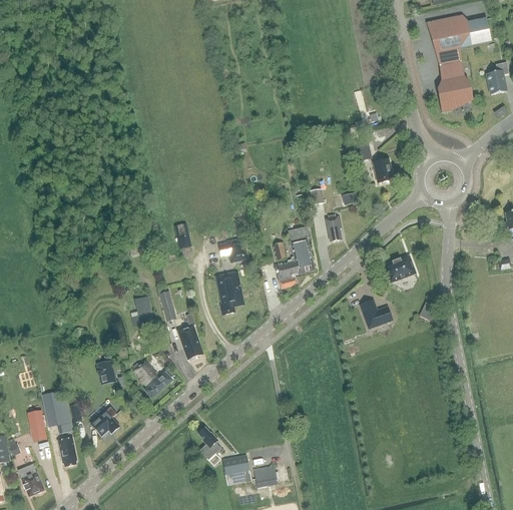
[(444,88),(439,89),(439,87),(438,87),(442,110),(451,108),(449,101),(470,97),(471,98),(468,81),(467,81),(468,83),(465,84),(457,47),(491,40),(486,16),(462,21),(460,14),(427,20),(428,24),(437,52),(440,51),(444,88)]
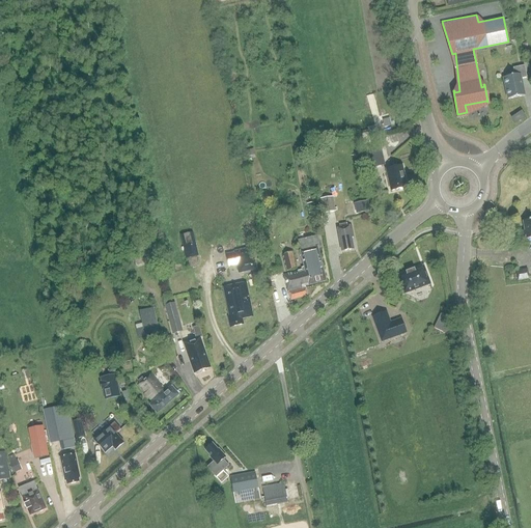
[(503,75),(508,96),(524,93),(521,76),(527,75),(524,62),(512,65),(514,73),(503,75)]
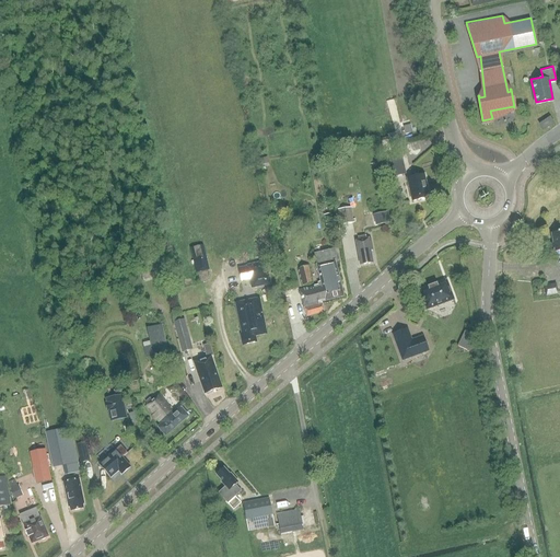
[(543,127),(552,120),(549,115),(539,122),(543,127)]
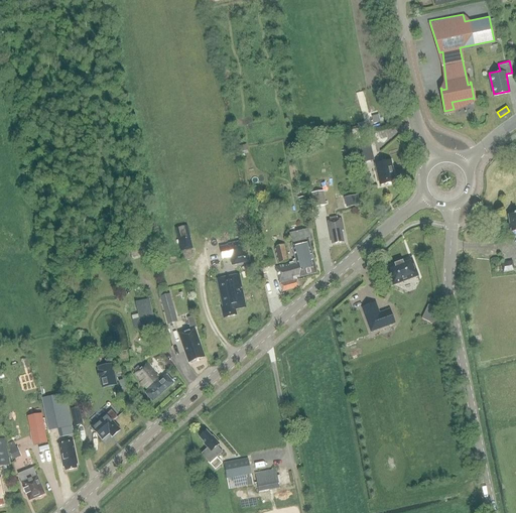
[(358,142),(362,160),(374,158),(370,139),(358,142)]
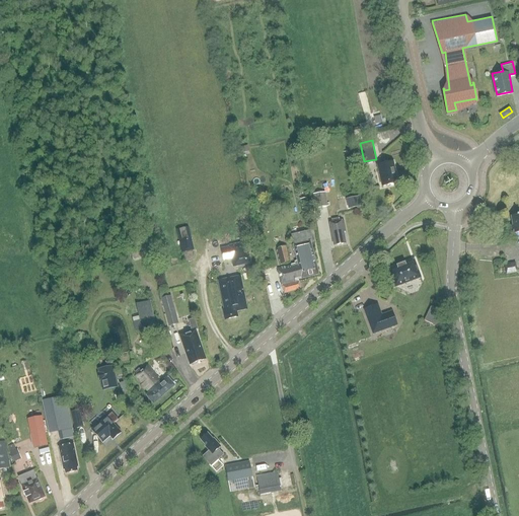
[(239,144),(241,153),(249,151),(247,143),(239,144)]
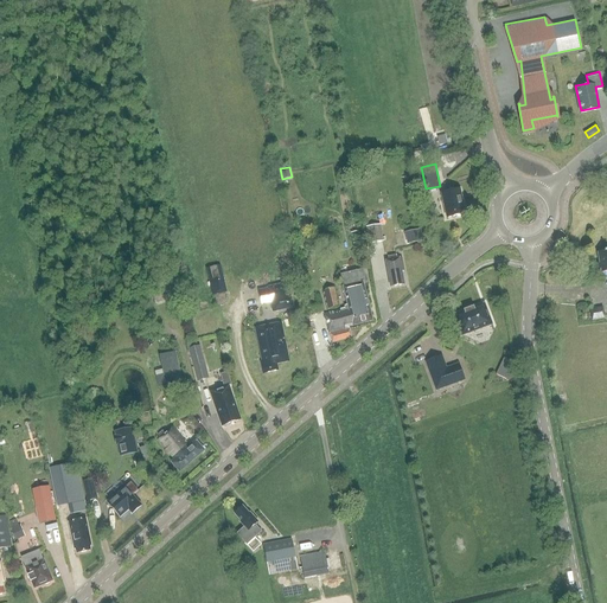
[(446,216),(465,211),(459,186),(440,191),(446,216)]
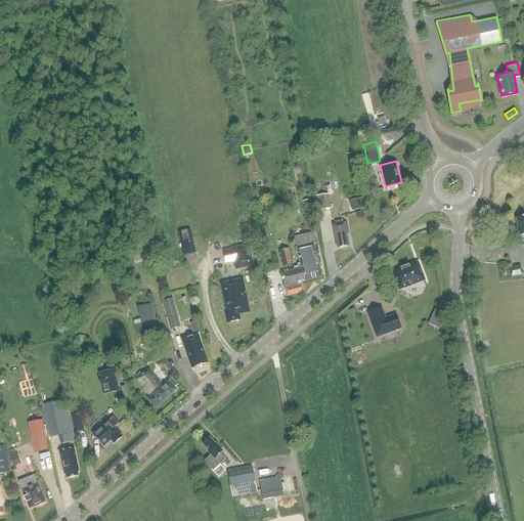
[(317,208),(331,206),(329,191),(315,193),(317,208)]
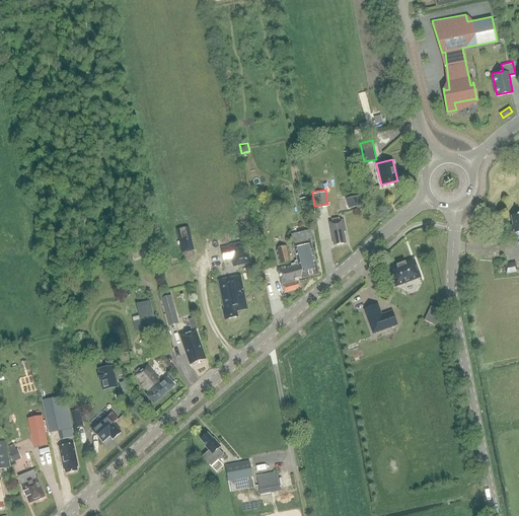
[(512,214),(510,214),(514,231),(518,230),(518,212),(517,211),(512,212),(512,214)]
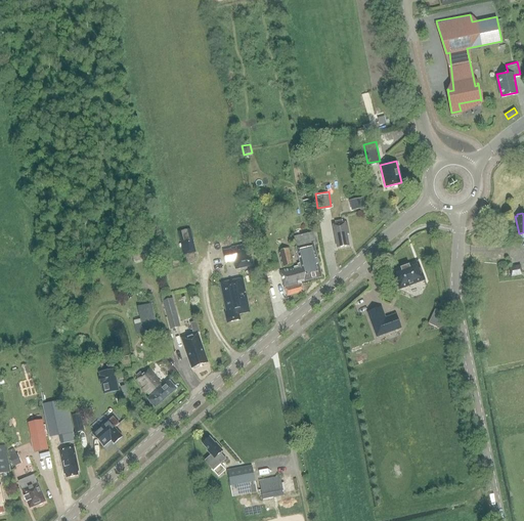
[(337,246),(348,244),(346,232),(348,232),(346,220),(342,221),(342,218),(334,219),(335,222),(333,223),(337,246)]
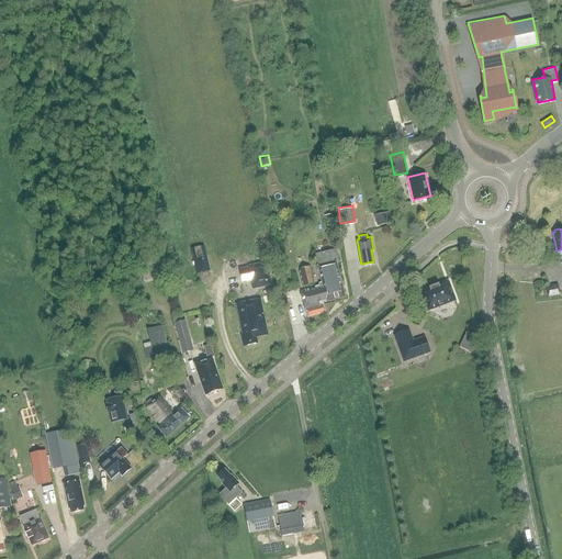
[(190,246),(193,258),(197,271),(210,268),(203,243),(190,246)]
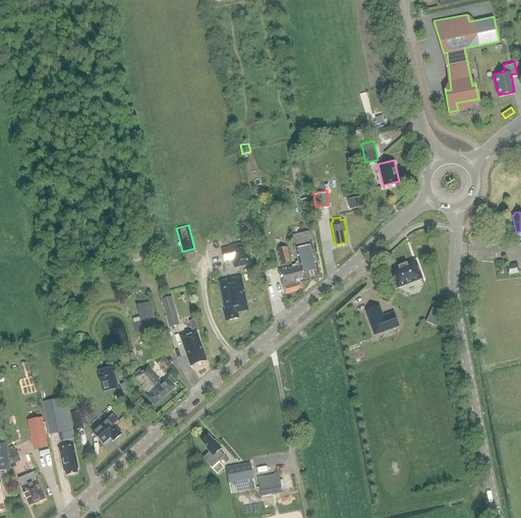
[(312,228),(292,233),(294,243),(293,243),(298,260),(295,261),(295,263),(291,263),(278,267),(285,292),(301,287),(299,278),(320,273),(311,240),(315,239),(312,228)]
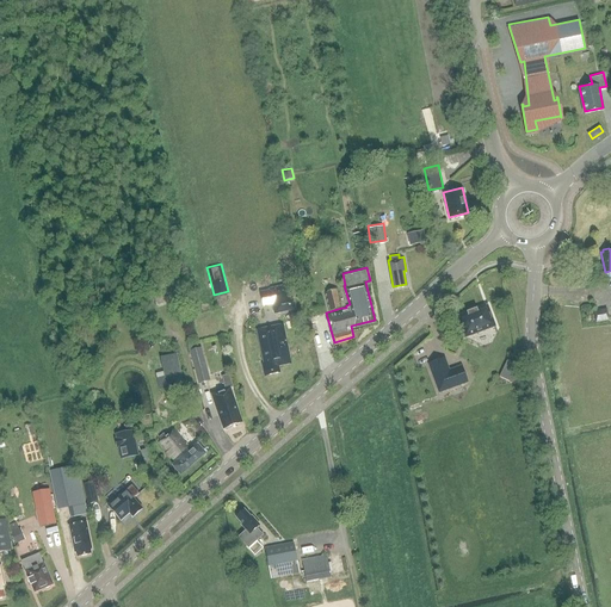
[(269,285),(269,286),(272,303),(273,311),(292,308),(291,304),(294,303),(289,282),(269,285)]
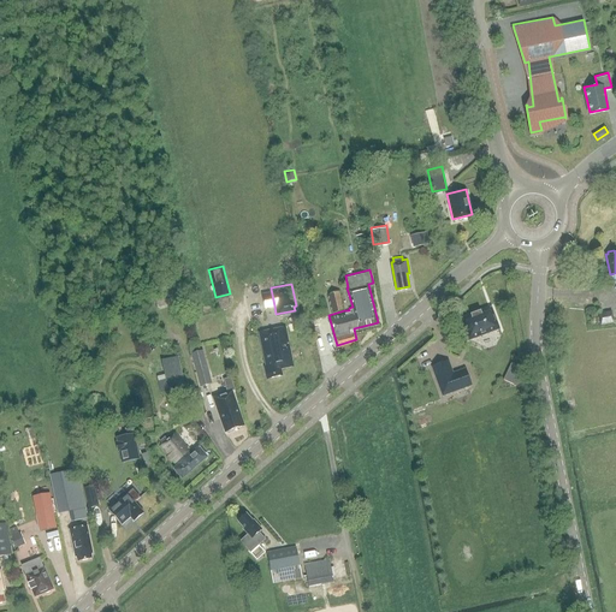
[(274,306),(271,289),(262,291),(266,308),(274,306)]
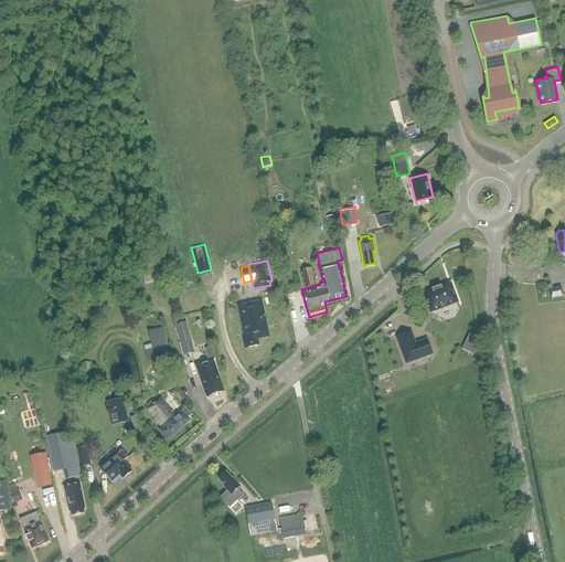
[(301,267),(305,285),(315,283),(311,265),(301,267)]
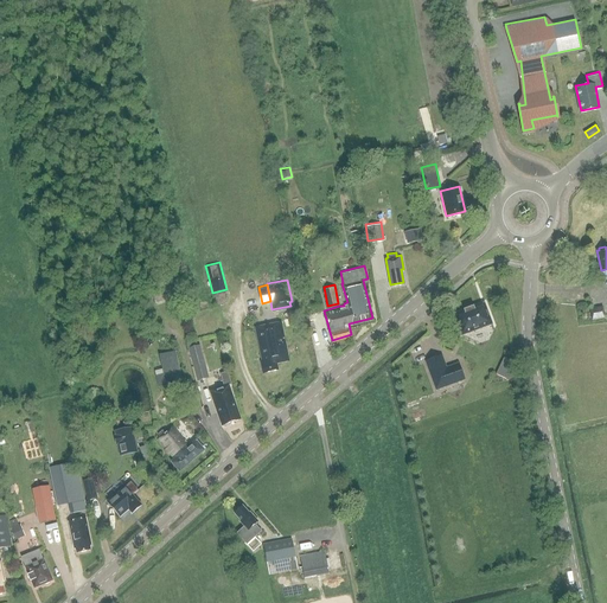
[(461,333),(492,321),(484,300),(454,312),(461,333)]
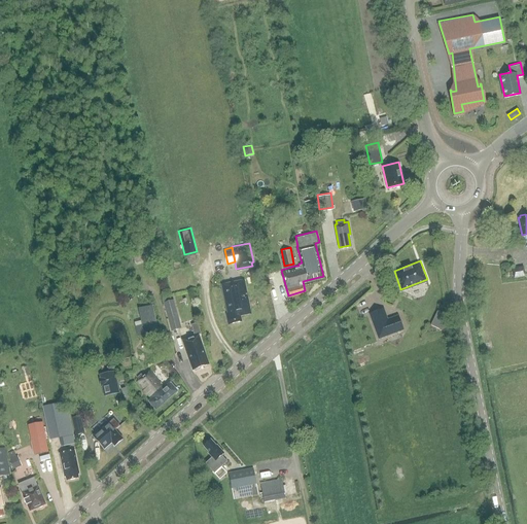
[(524,264),(513,265),(514,274),(525,273),(524,264)]
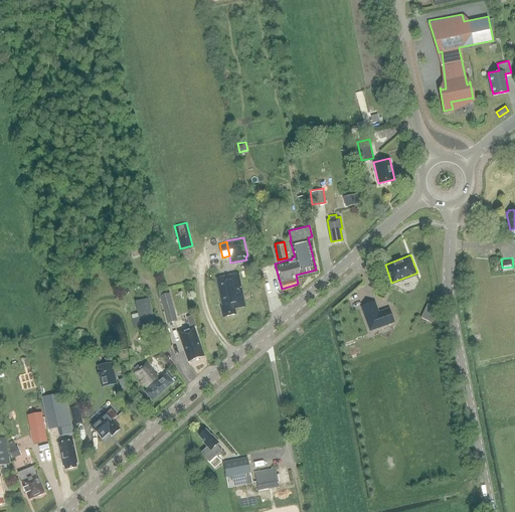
[(220,304),(222,315),(235,312),(234,306),(245,304),(238,272),(216,276),(222,304),(220,304)]
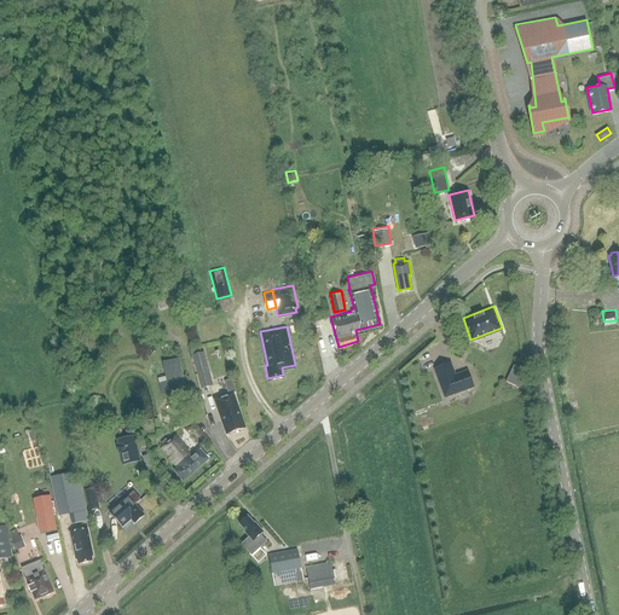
[(208,369),(203,349),(192,353),(197,372),(208,369)]
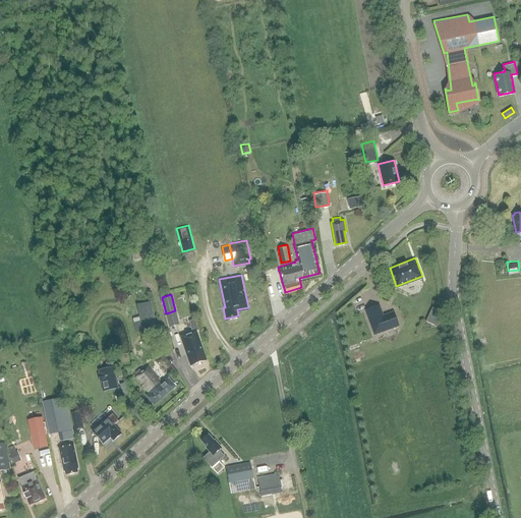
[(152,299),(136,302),(142,329),(158,326),(152,299)]
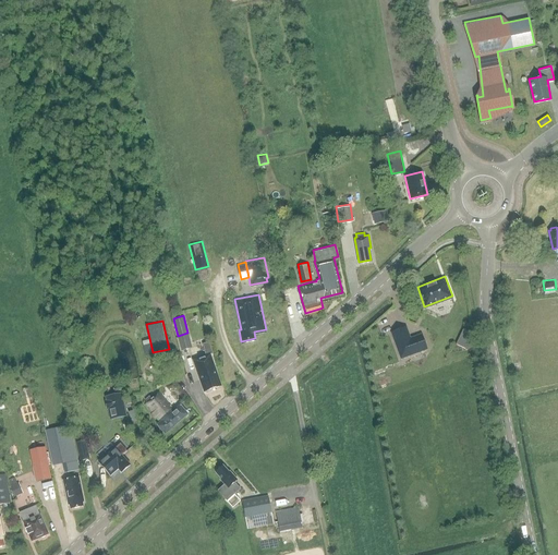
[(405,324),(390,330),(400,357),(427,347),(422,332),(410,336),(405,324)]
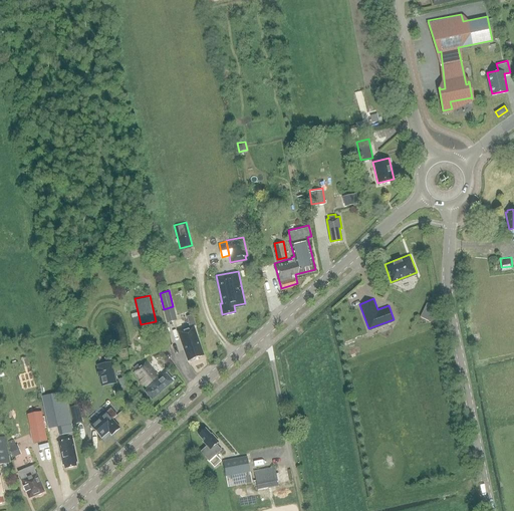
[(204,353),(193,324),(177,330),(188,359),(188,358),(190,360),(194,358),(195,356),(204,353)]
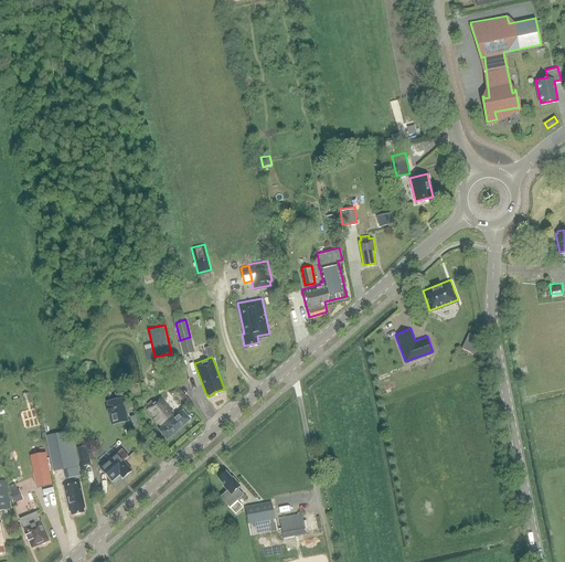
[(121,395),(107,399),(107,403),(106,403),(107,411),(109,411),(112,423),(127,420),(121,395)]
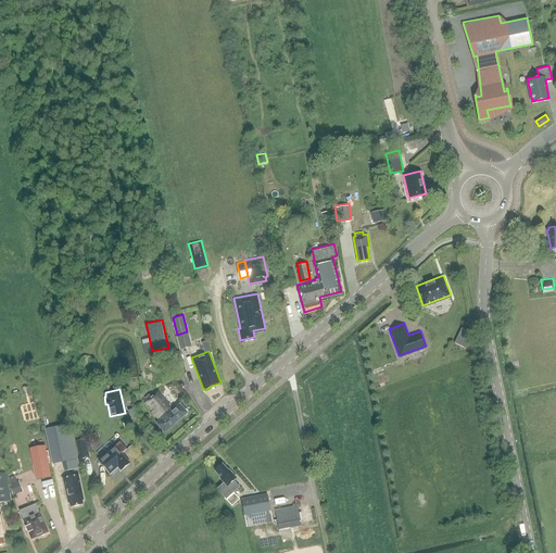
[(159,389),(151,396),(149,392),(143,397),(146,400),(143,402),(155,415),(155,414),(159,418),(155,420),(164,430),(187,411),(178,401),(173,406),(159,389)]
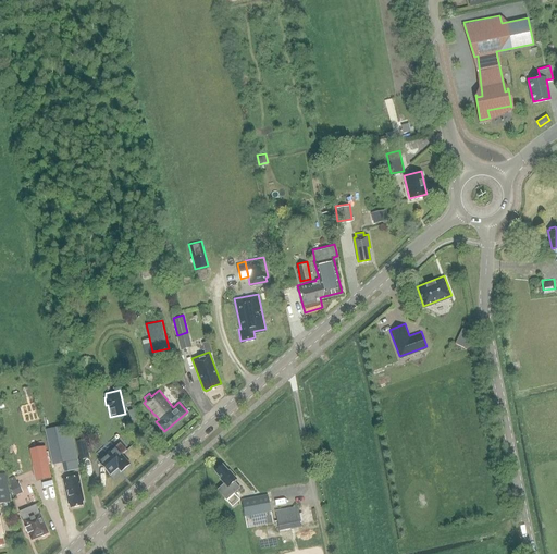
[(71,431),(54,434),(60,460),(76,457),(71,431)]
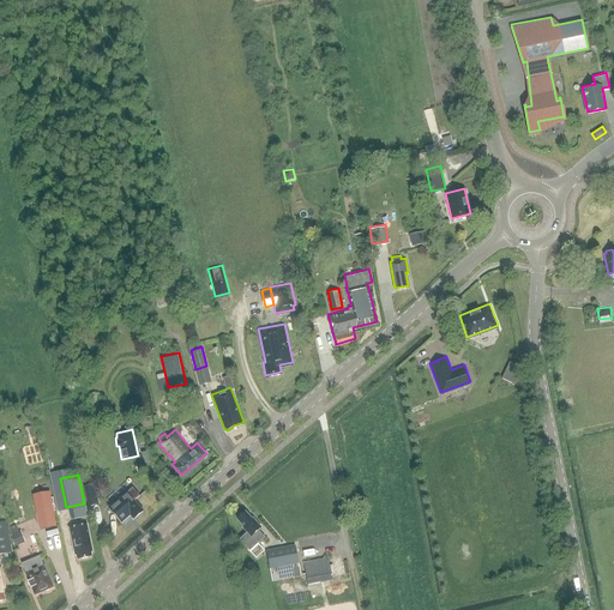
[(132,485),(126,490),(109,506),(121,520),(130,513),(133,517),(142,509),(133,499),(138,493),(132,485)]
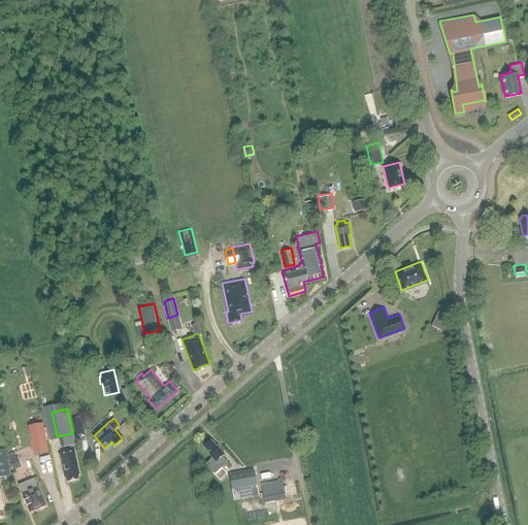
[(33,439),(45,437),(42,421),(30,423),(33,439)]
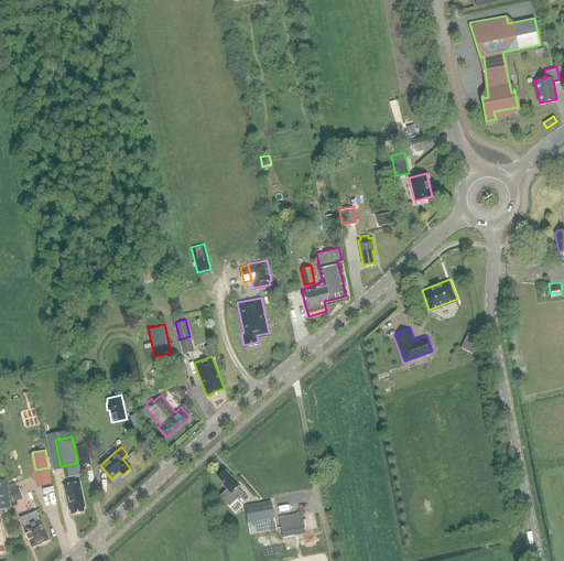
[(219,494),(229,504),(242,492),(237,485),(239,483),(235,477),(234,478),(225,468),(217,475),(224,482),(223,483),(226,487),(219,494)]
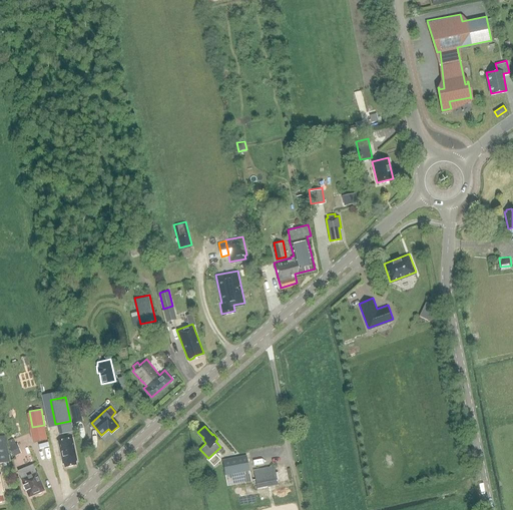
[(6,446),(4,434),(0,434),(0,461),(10,460),(8,446),(6,446)]
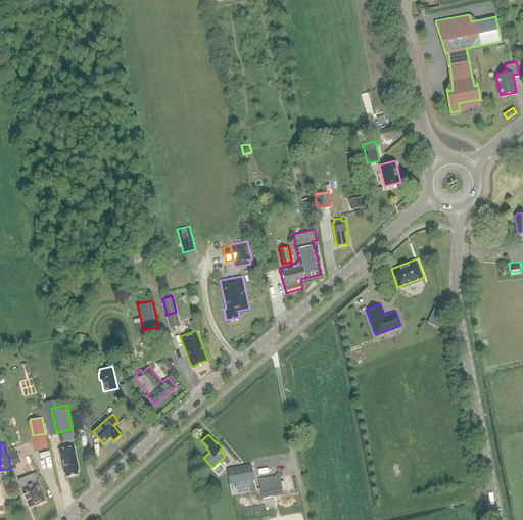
[(76,469),(78,468),(74,447),(59,451),(63,471),(66,471),(67,474),(77,473),(76,469)]
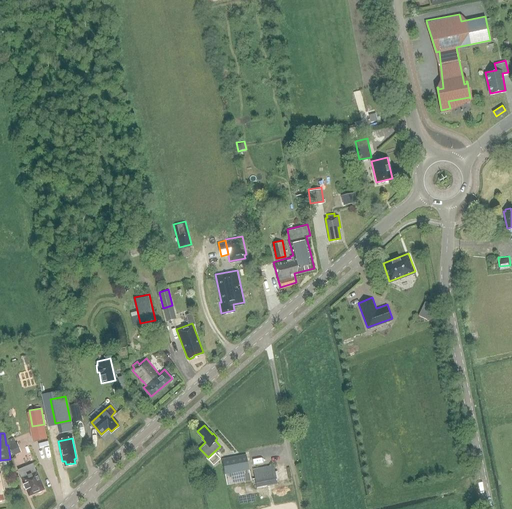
[(245,452),(222,457),(227,483),(250,478),(245,452)]
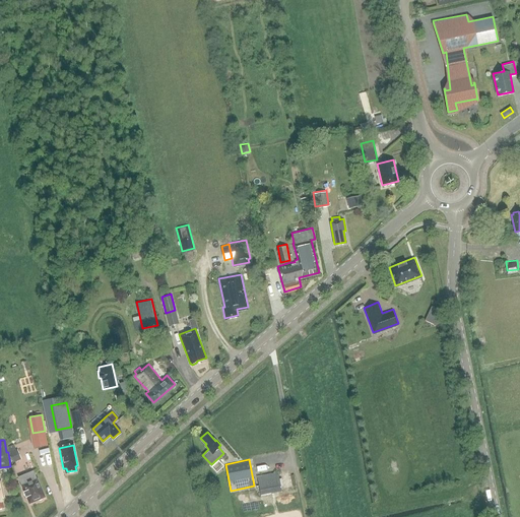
[(44,495),(37,477),(34,469),(18,475),(24,491),(23,491),(25,496),(26,496),(29,501),(37,498),(40,499),(42,498),(43,496),(44,495)]
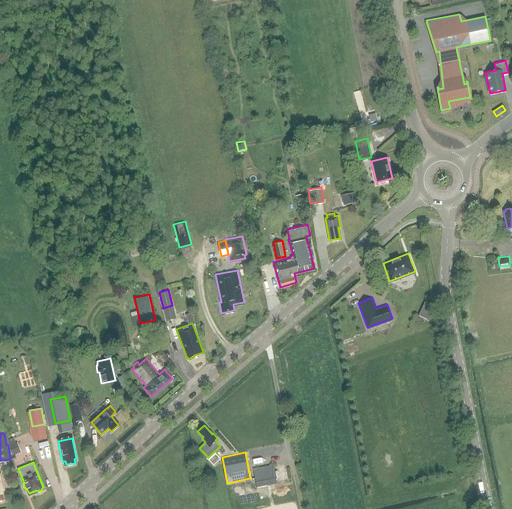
[(273,463),(253,467),(257,486),(277,482),(273,463)]
